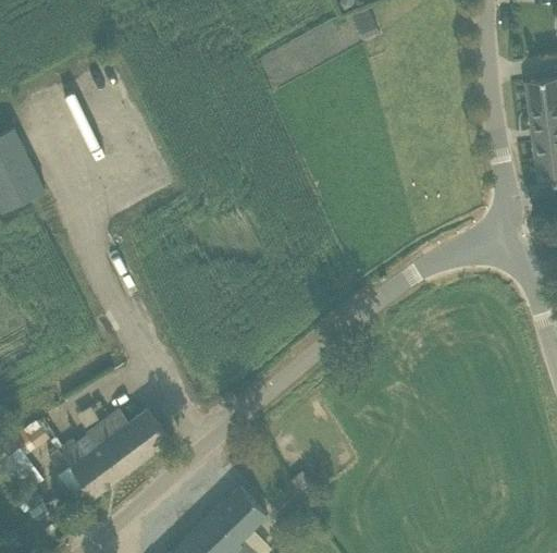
[(363,39),(379,32),(367,10),(351,17),(363,39)]
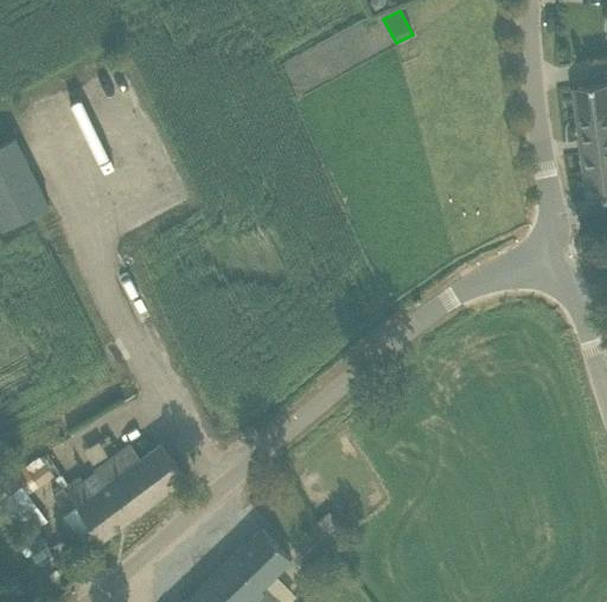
[(606,89),(572,94),(585,204),(606,200),(606,89)]
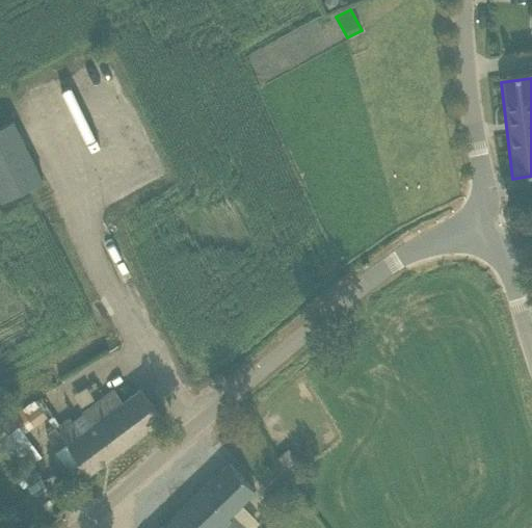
[(0,203),(43,181),(14,122),(0,128),(0,203)]
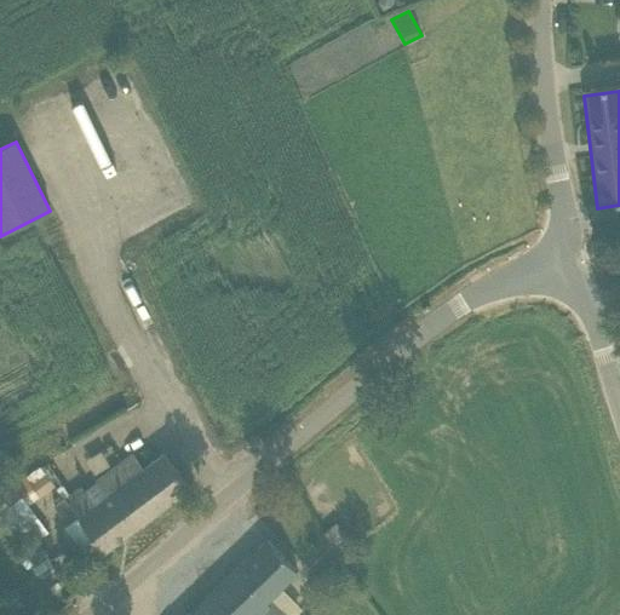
[(62,501),(53,509),(68,528),(78,521),(103,556),(188,492),(161,455),(141,470),(131,455),(93,483),(96,484),(82,494),(79,489),(62,501)]
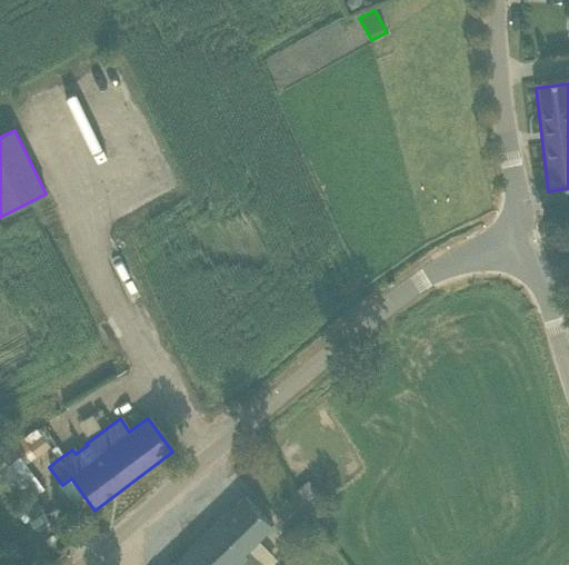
[(36,432),(2,456),(9,465),(20,457),(27,465),(49,448),(36,432)]
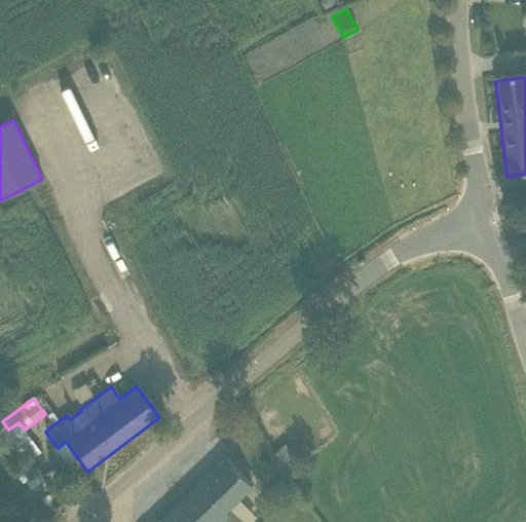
[(284,448),(274,455),(283,464),(291,456),(292,455),(284,447),(284,448)]
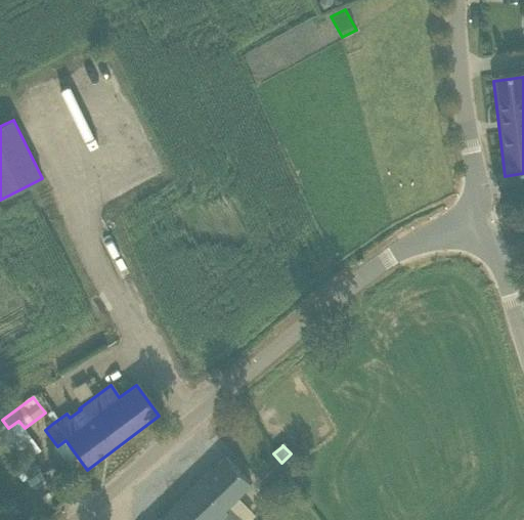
[(18,483),(42,474),(34,455),(11,464),(18,483)]
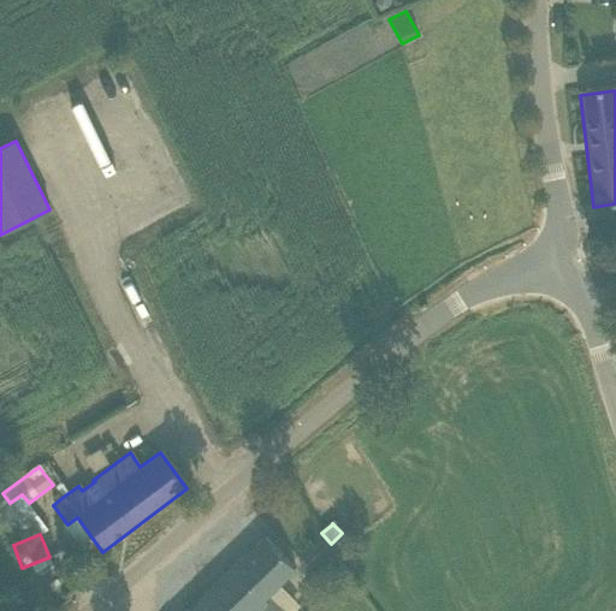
[(282,610),(268,598),(295,571),(265,539),(189,610),(282,610)]
